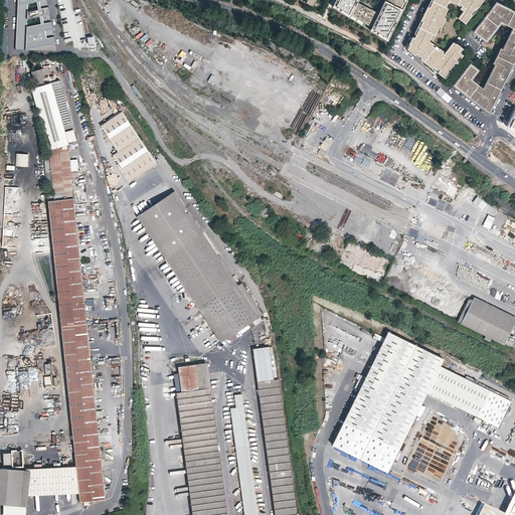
[(0,0),(0,8),(8,8),(8,0),(0,0)]
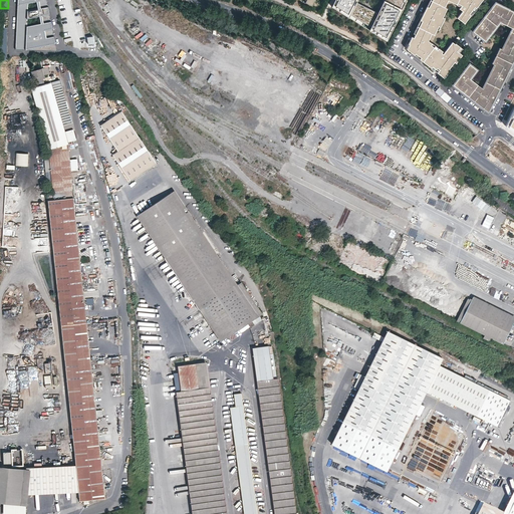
[(18,0),(15,49),(57,50),(47,0),(18,0)]
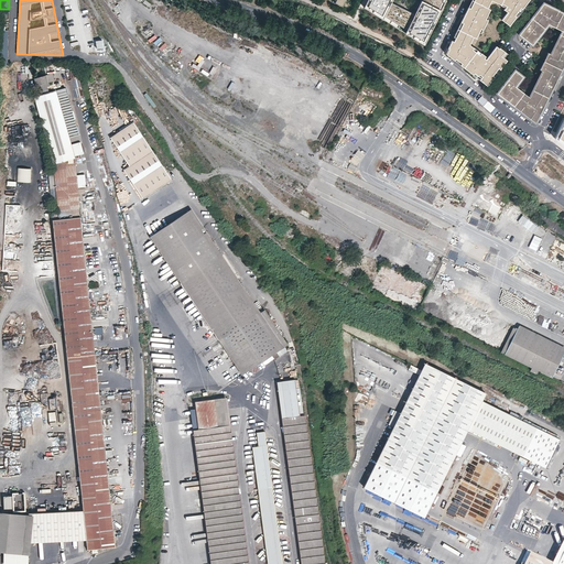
[(366,0),(361,9),(425,42),(446,0),(421,0),(418,8),(401,0),(366,0)]
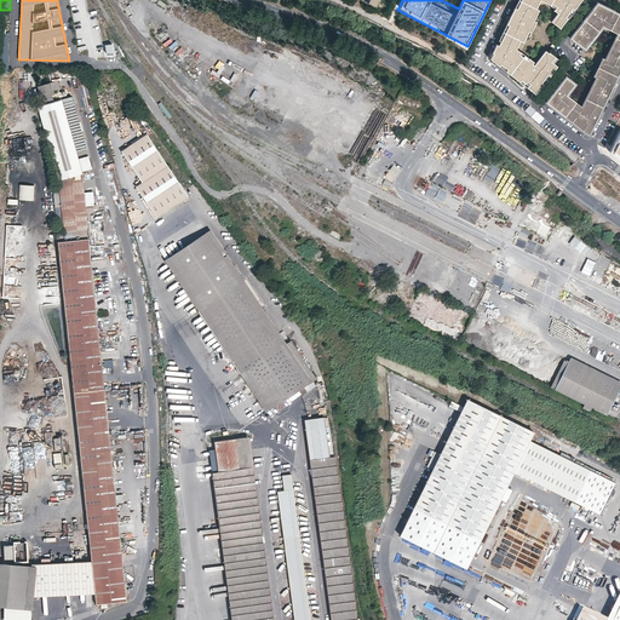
[(518,0),(521,1),(517,9),(515,7),(511,16),(514,17),(511,19),(510,19),(507,24),(509,26),(499,46),(498,49),(495,49),(493,52),(494,53),(492,59),(500,67),(501,64),(507,69),(506,72),(521,81),(522,80),(526,84),(527,81),(529,79),(533,80),(530,84),(528,87),(537,93),(547,80),(545,79),(549,74),(550,76),(558,65),(555,63),(552,62),(555,57),(550,52),(549,53),(545,51),(534,65),(532,64),(534,62),(529,58),(527,61),(523,57),(520,55),(521,52),(516,50),(521,41),(523,42),(527,35),(528,32),(530,33),(535,22),(534,21),(535,17),(539,11),(537,9),(540,0),(551,6),(551,4),(557,7),(556,9),(555,11),(558,13),(551,22),(560,29),(568,18),(566,17),(569,13),(572,9),(574,10),(581,0),(518,0)]
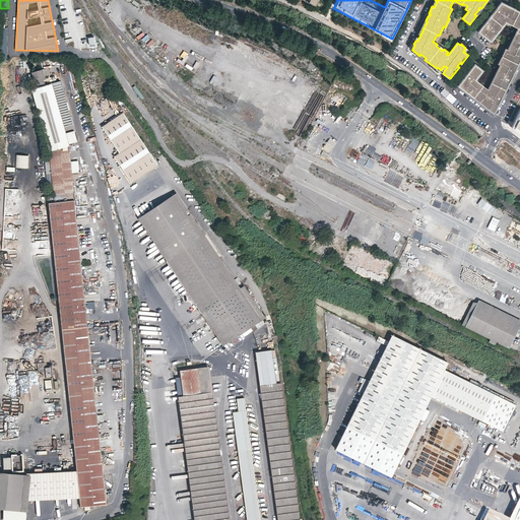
[(478,33),(491,42),(499,30),(497,29),(504,21),(506,22),(518,28),(519,29),(516,38),(514,37),(508,50),(506,49),(498,64),(500,66),(494,78),(496,79),(490,91),(489,89),(477,81),(475,79),(482,71),(478,68),(477,70),(473,67),(458,86),(465,91),(466,89),(488,106),(485,108),(494,114),(498,105),(499,103),(498,102),(499,100),(500,101),(502,96),(509,82),(510,79),(509,79),(510,77),(511,78),(513,75),(515,69),(514,68),(518,59),(519,59),(519,14),(510,10),(511,8),(501,3),(498,8),(496,10),(497,11),(496,13),(494,12),(492,15),(490,17),(489,19),(486,21),(489,22),(486,24),(485,23),(483,25),(478,33)]
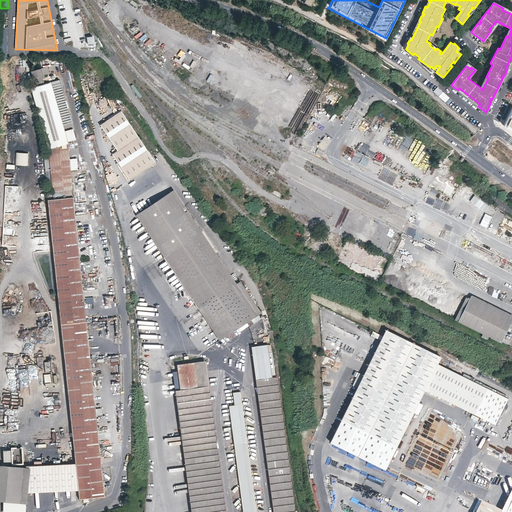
[(489,29),(491,30),(498,22),(496,21),(489,29)]
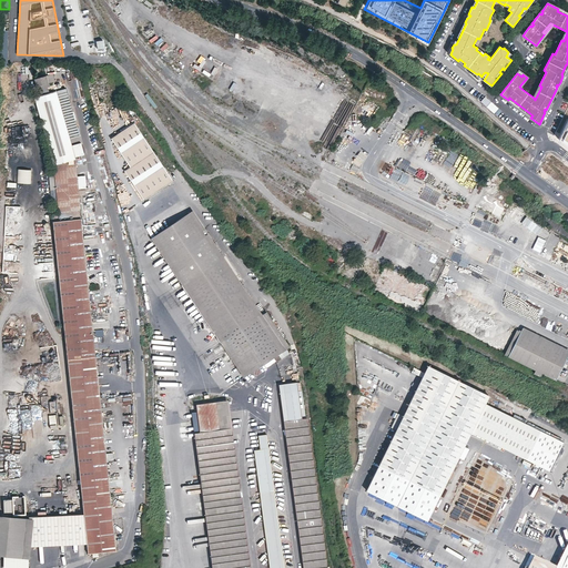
[(70,139),(57,90),(49,92),(49,90),(51,89),(50,85),(49,82),(56,80),(53,73),(47,74),(34,78),(37,88),(38,90),(40,89),(41,94),(39,94),(34,97),(39,111),(36,111),(41,133),(44,132),(53,164),(54,171),(58,208),(59,212),(59,221),(81,217),(82,217),(79,186),(78,178),(75,158),(72,146),(70,139)]
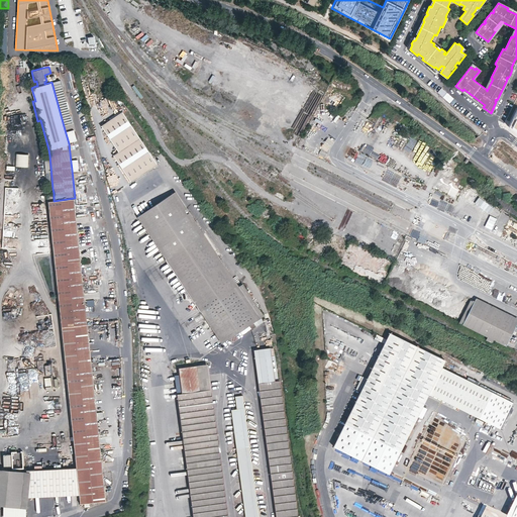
[(73,124),(61,79),(52,82),(64,126),(73,124)]
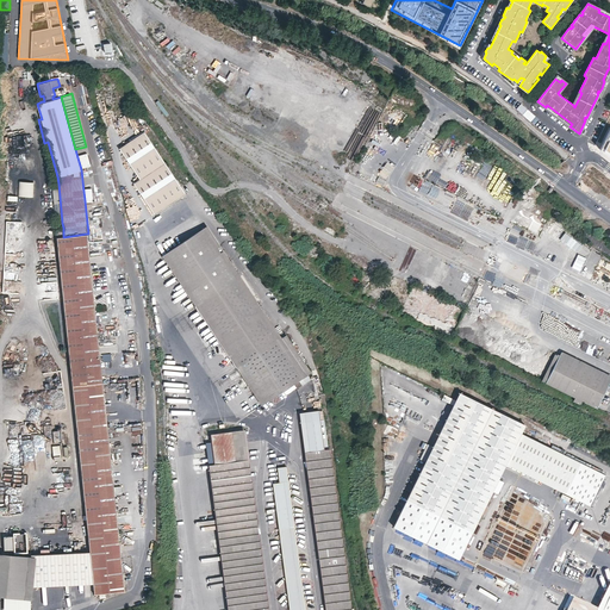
[(521,103),(516,109),(529,122),(535,116),(521,103)]
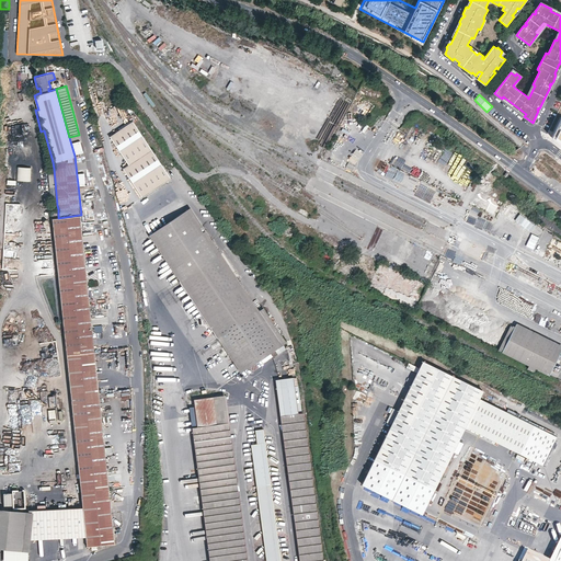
[(502,99),(524,116),(526,114),(503,96),(502,99)]
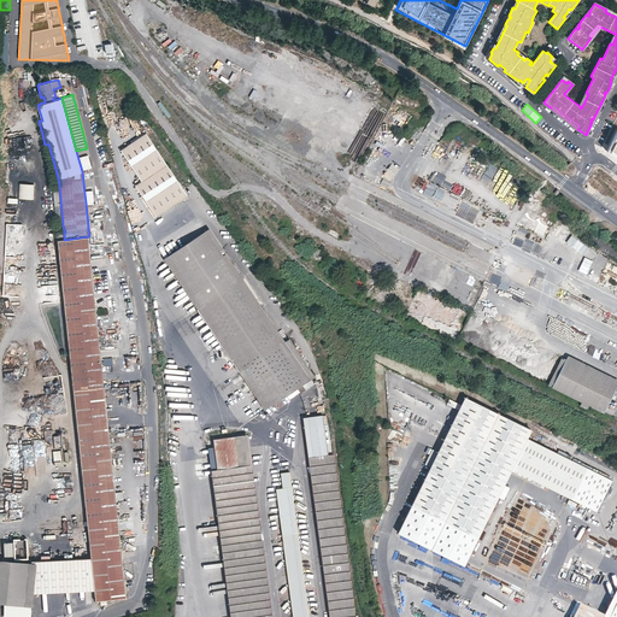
[(146,133),(121,150),(141,181),(135,184),(157,217),(188,195),(146,133)]
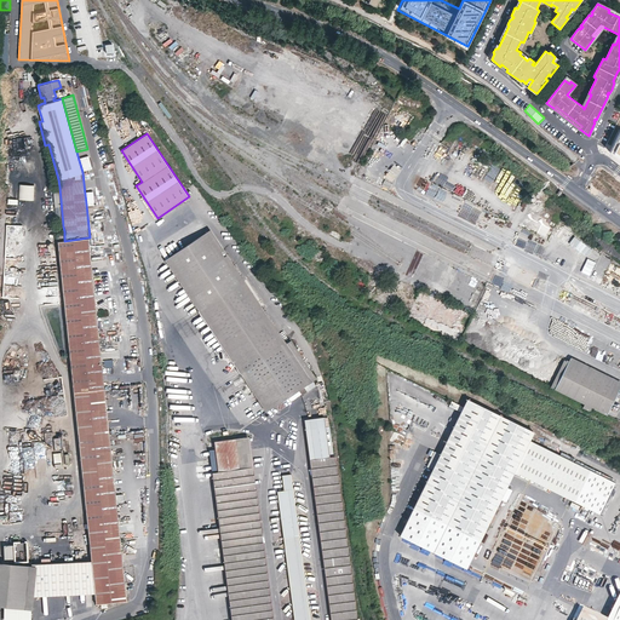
[(93,170),(90,156),(79,160),(82,172),(93,170)]
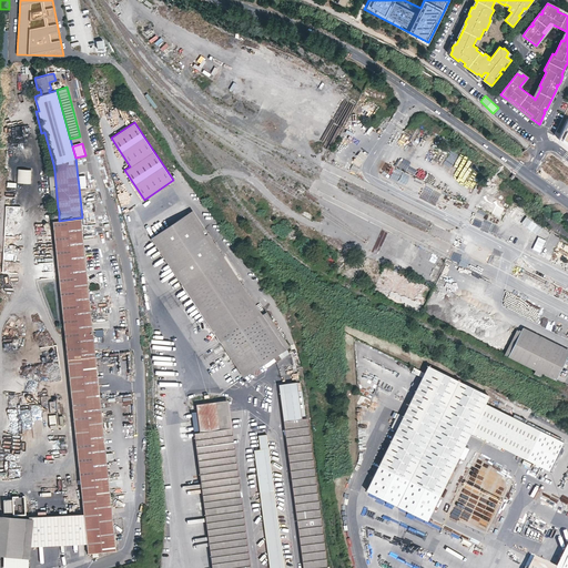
[(31,183),(31,169),(18,169),(17,183),(31,183)]
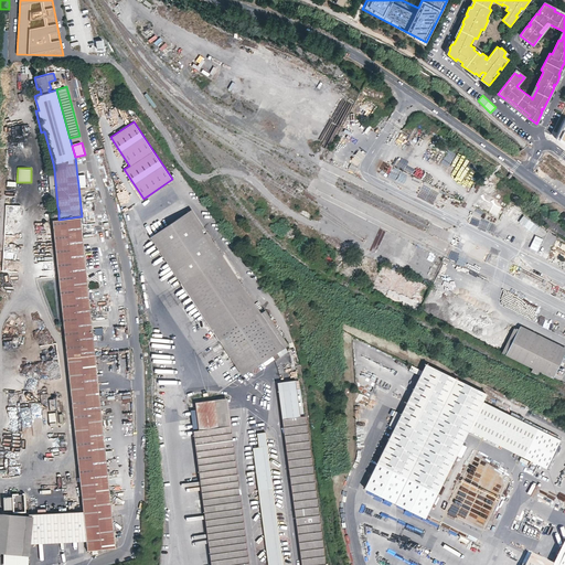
[(57,206),(54,170),(49,171),(52,206),(57,206)]
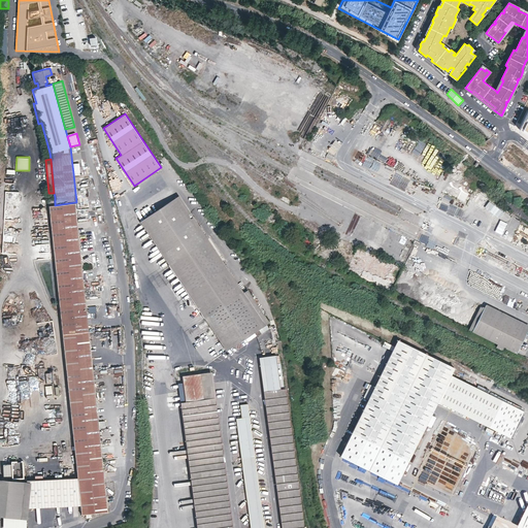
[(80,172),(79,164),(72,165),(73,173),(80,172)]
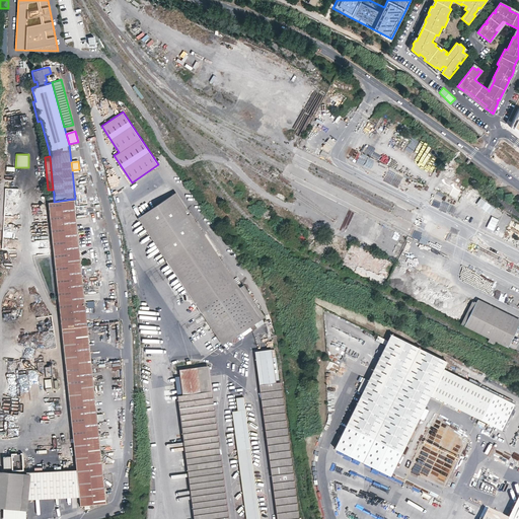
[(176,192),(172,195),(236,290),(240,288),(176,192)]
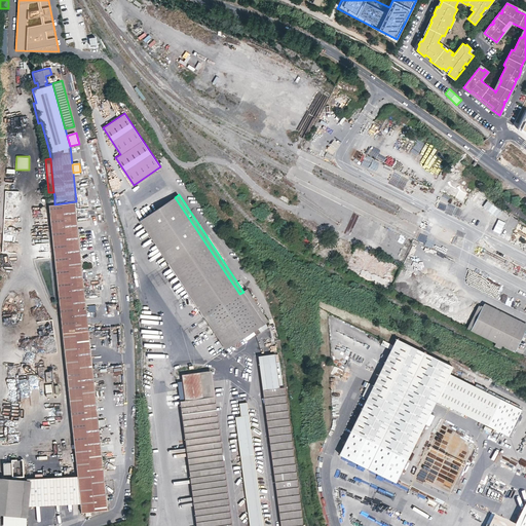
[(175,197),(143,218),(228,348),(253,331),(256,336),(261,333),(258,328),(268,321),(248,289),(243,292),(239,294),(175,197)]
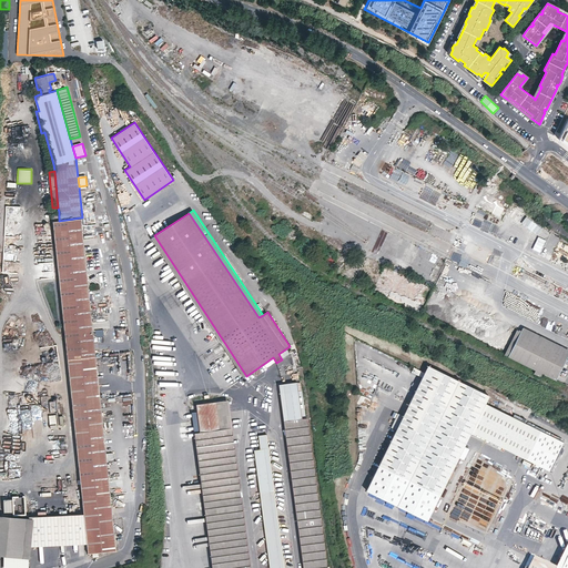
[(87,541),(88,553),(117,550),(99,381),(81,217),(59,221),(53,221),(84,514),(87,541)]
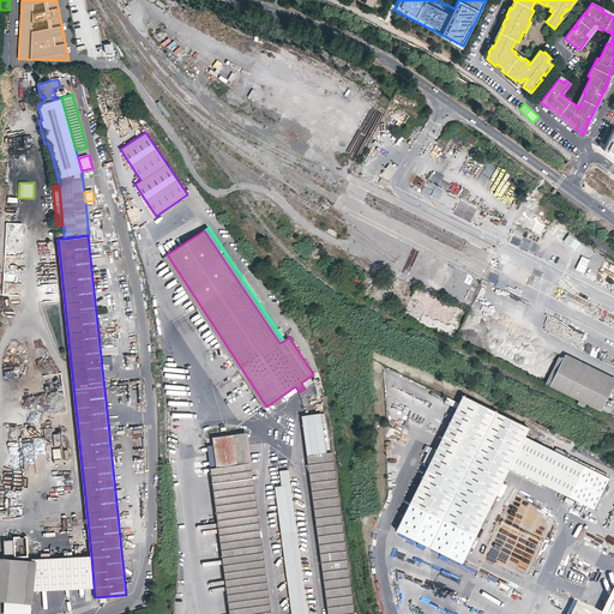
[(266,407),(167,254),(163,257),(264,408),(266,407)]
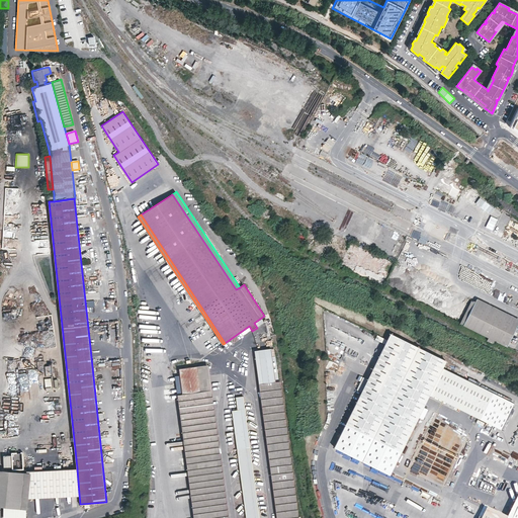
[(476,301),(517,322),(517,318),(477,298),(476,301)]
